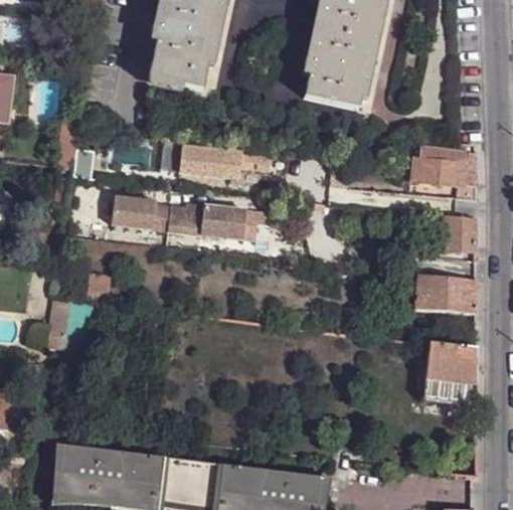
[(166,0),(161,22),(158,36),(148,78),(203,91),(215,31),(222,0),(166,0)]
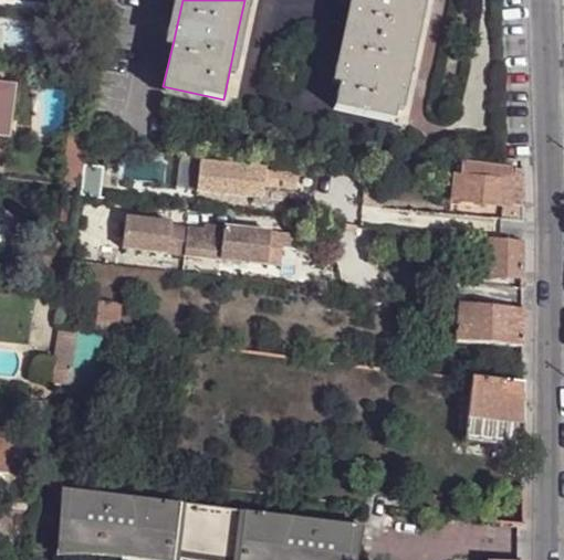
[(175,0),(170,23),(177,24),(183,0),(175,0)]
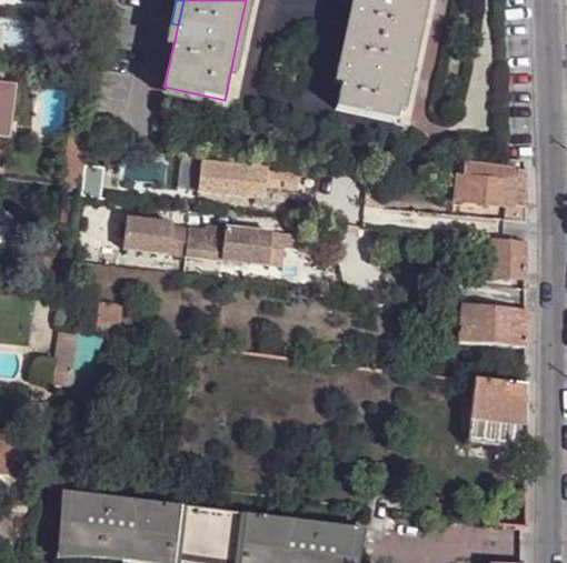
[(352,0),(334,82),(341,83),(359,0),(352,0)]
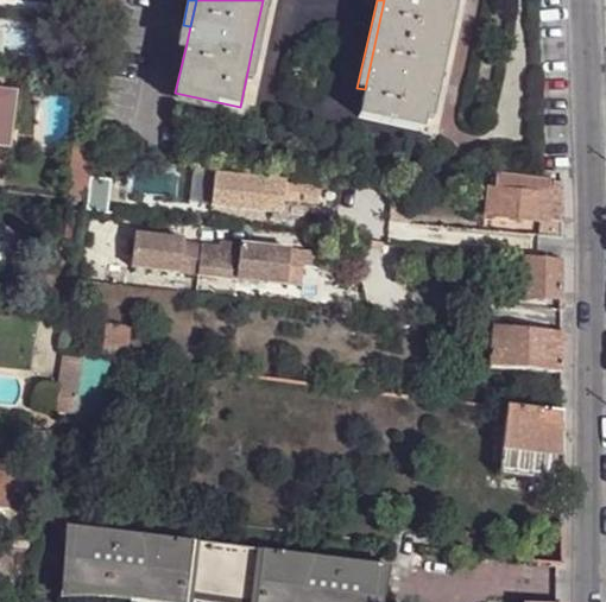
[(384,0),(365,89),(359,113),(423,127),(437,65),(447,21),(452,0),(384,0)]
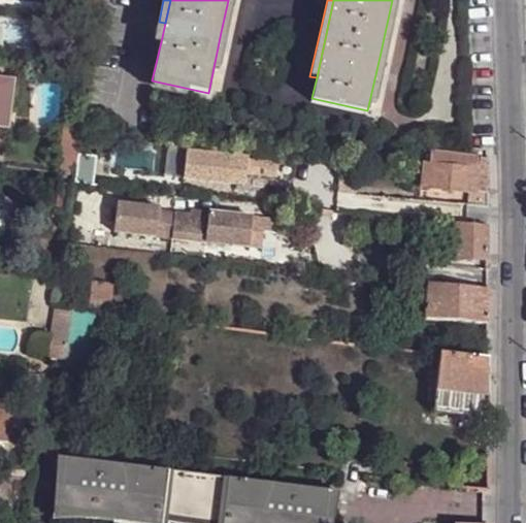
[(88,23),(101,25),(103,14),(90,12),(88,23)]
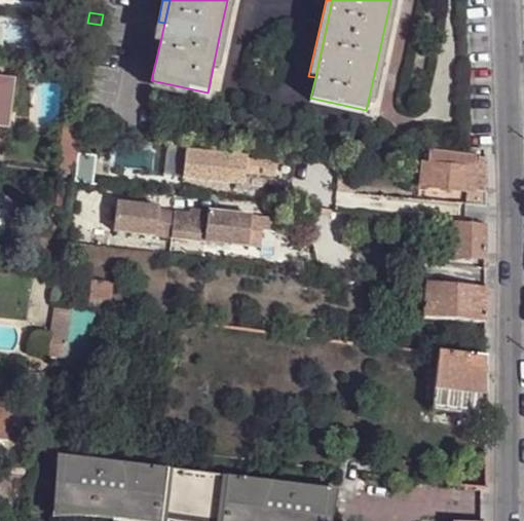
[(154,35),(161,37),(164,23),(158,22),(154,35)]
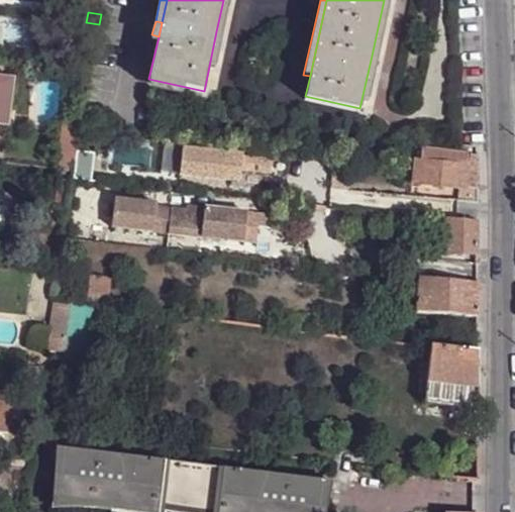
[(17,73),(0,71),(0,119),(13,121),(17,73)]
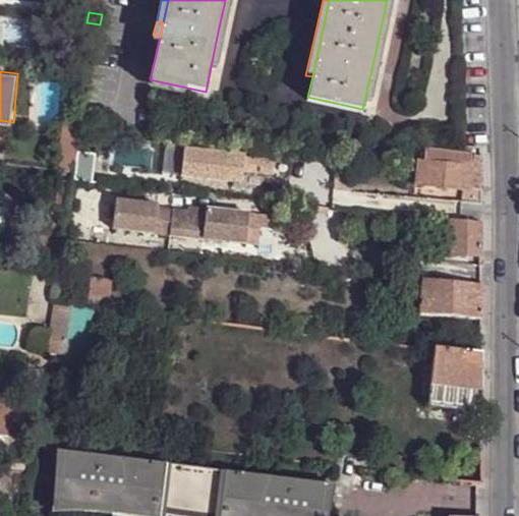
[(65,119),(59,167),(76,170),(82,121),(65,119)]
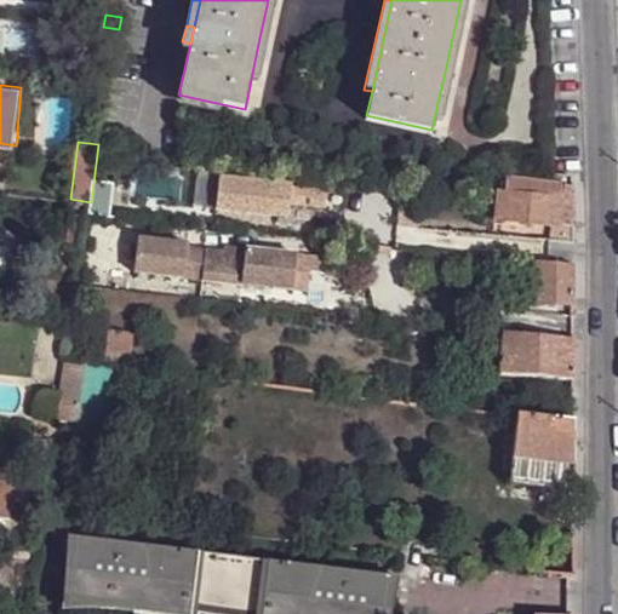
[(573,225),(573,184),(507,174),(505,188),(499,188),(496,214),(573,225)]
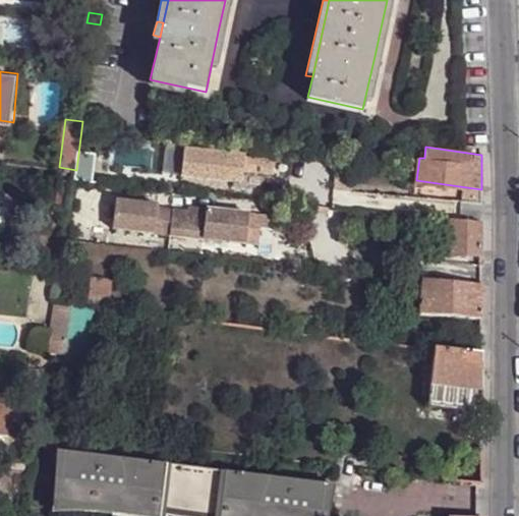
[(277,158),(186,148),(183,174),(244,180),(244,169),(276,173),(277,158)]
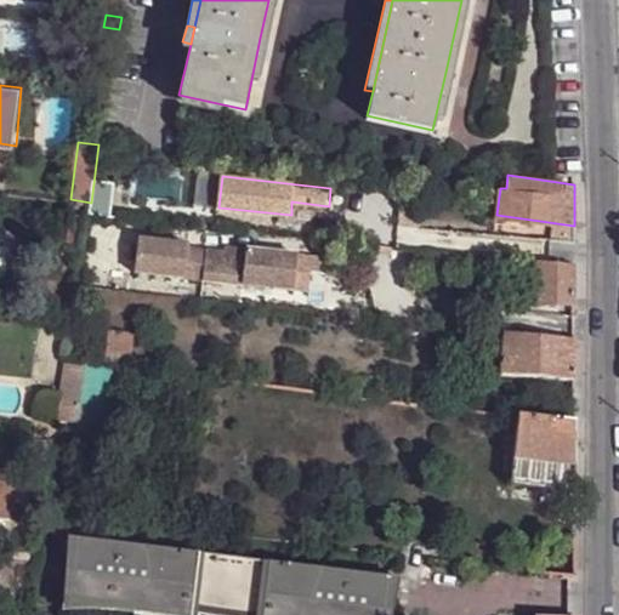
[(73,211),(68,238),(81,240),(85,214),(73,211)]
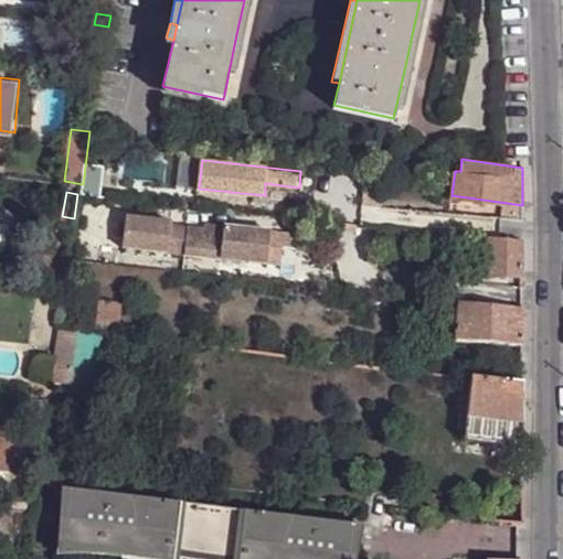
[(173,219),(128,214),(124,246),(186,254),(190,224),(173,223),(173,219)]
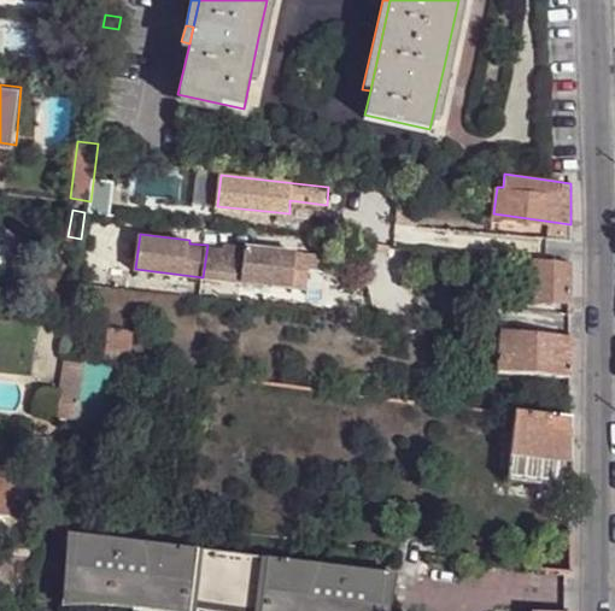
[(214,246),(208,245),(203,277),(309,286),(310,265),(329,268),(331,252),(226,242),(224,247),(214,246)]
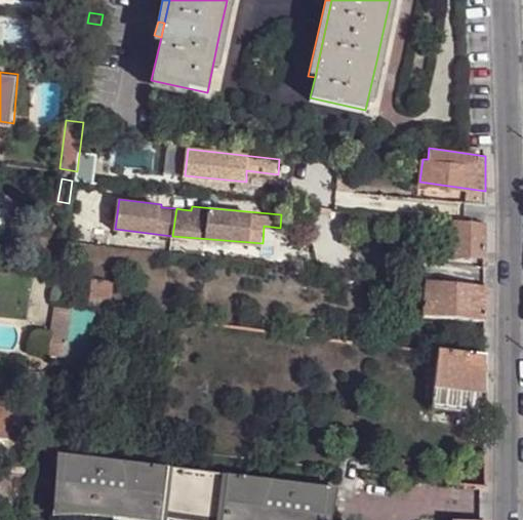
[(456,254),(456,220),(443,220),(444,254),(456,254)]
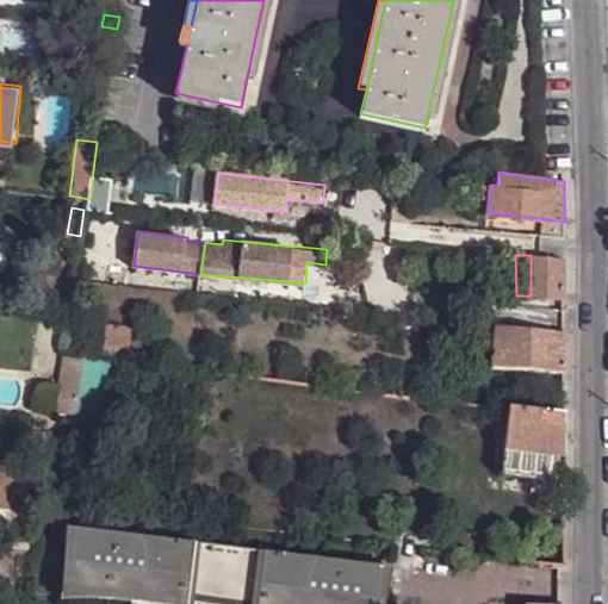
[(564,297),(564,261),(535,256),(531,255),(531,296),(532,297),(564,297)]
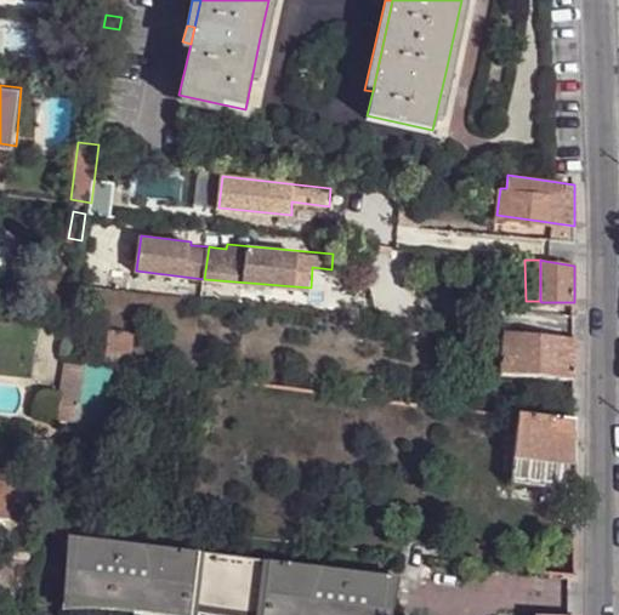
[(109,328),(106,359),(130,362),(134,330),(109,328)]
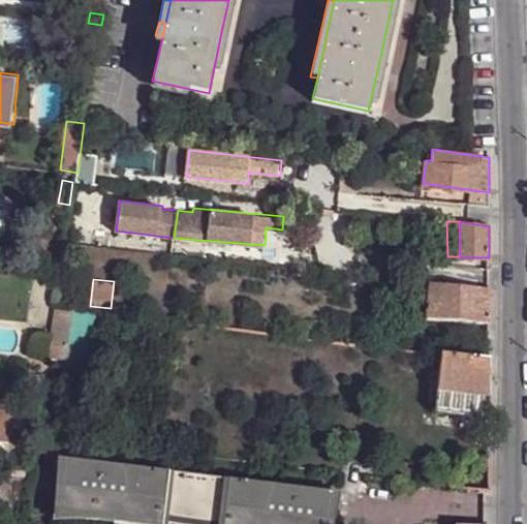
[(490,322),(490,288),(431,282),(427,317),(490,322)]
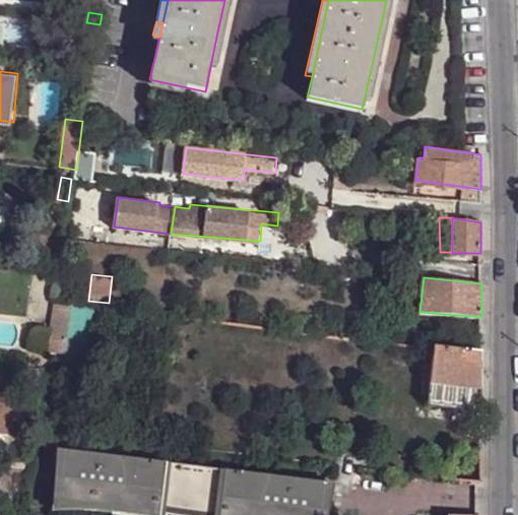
[(71,311),(73,300),(57,297),(55,309),(71,311)]
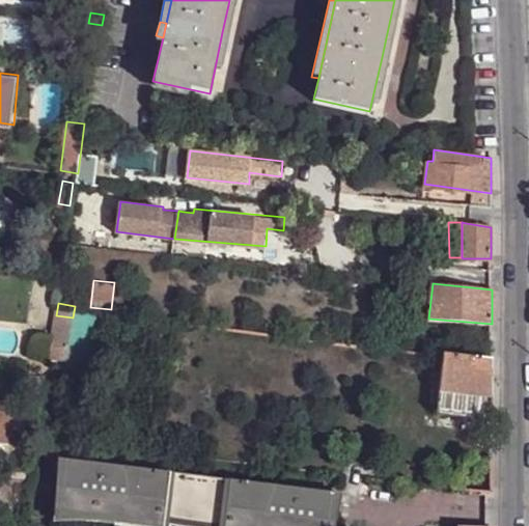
[(51,344),(67,347),(73,317),(56,315),(51,344)]
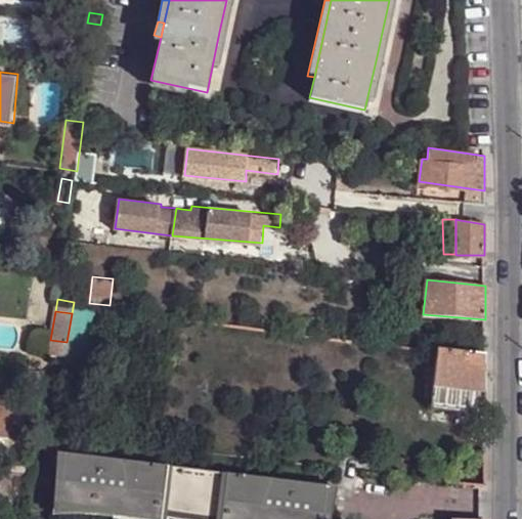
[(48,351),(66,354),(67,342),(50,340),(48,351)]
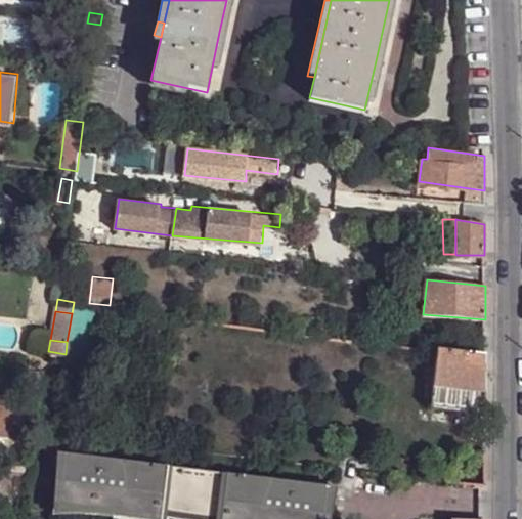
[(486,411),(485,354),(436,348),(435,359),(430,404),(486,411)]
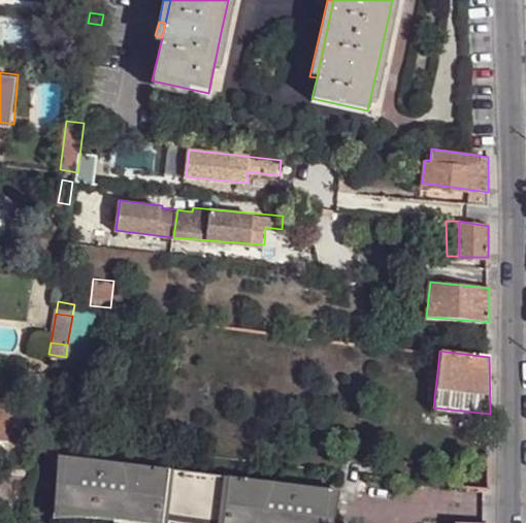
[(21,380),(19,391),(30,394),(32,382),(21,380)]
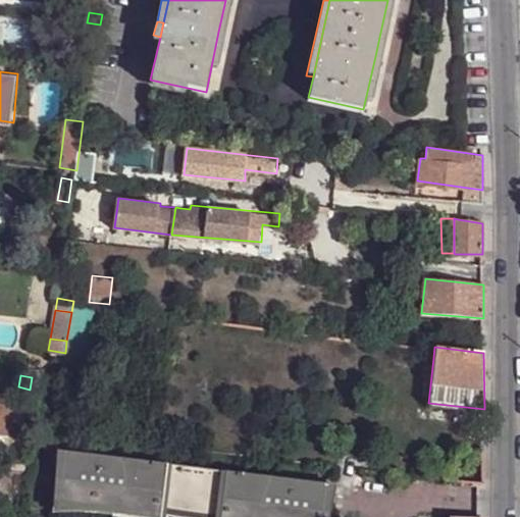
[(0,419),(1,417),(16,419),(19,399),(3,398),(3,404),(0,403),(0,419)]
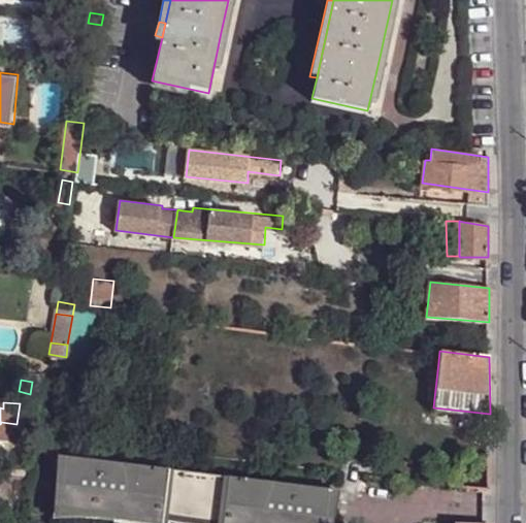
[(0,439),(14,440),(17,424),(1,422),(0,424),(0,439)]
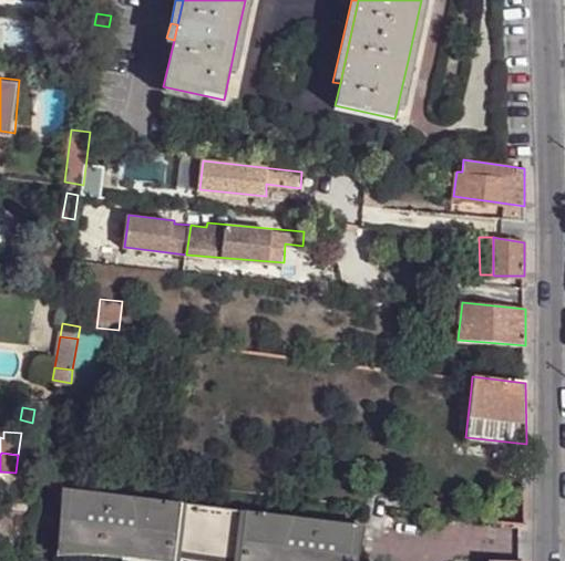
[(62,549),(160,560),(206,560),(213,506),(70,488),(62,549)]
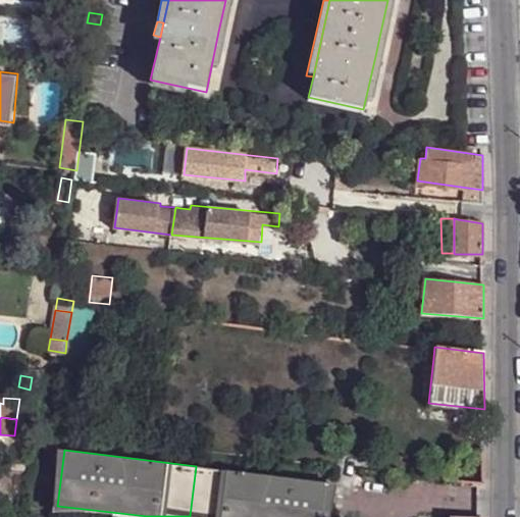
[(483,481),(482,463),(455,464),(454,477),(483,481)]
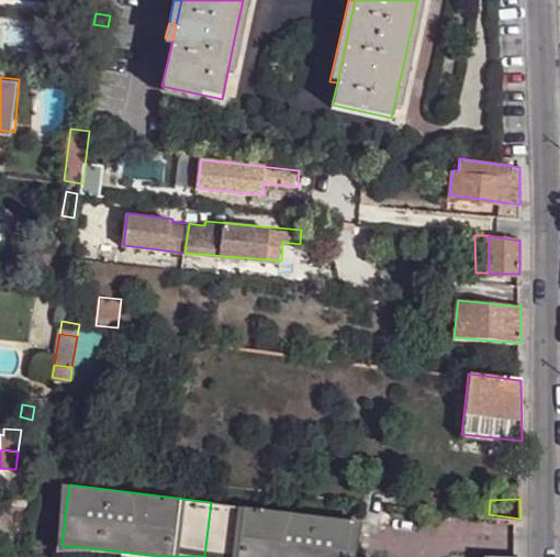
[(211,502),(204,556),(348,556),(353,520),(211,502)]
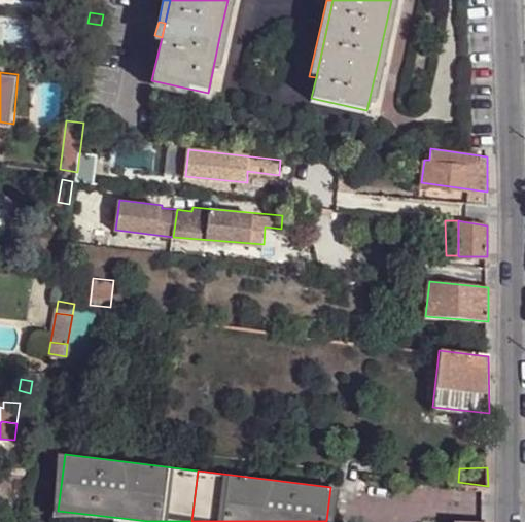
[(21,492),(22,476),(13,475),(11,491),(21,492)]
